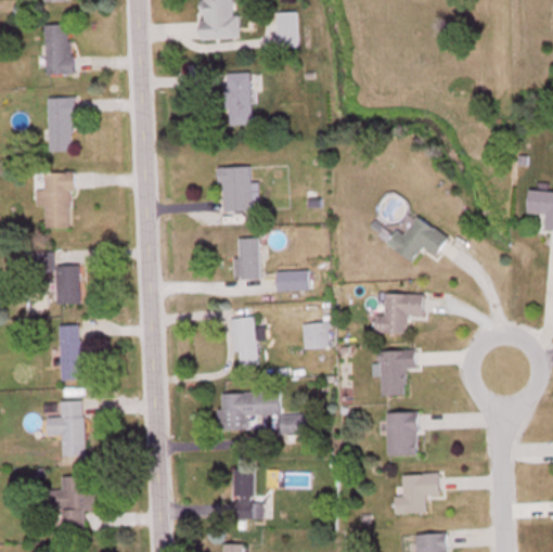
[(69,0),(44,0),(46,9),(71,8),(69,0)]
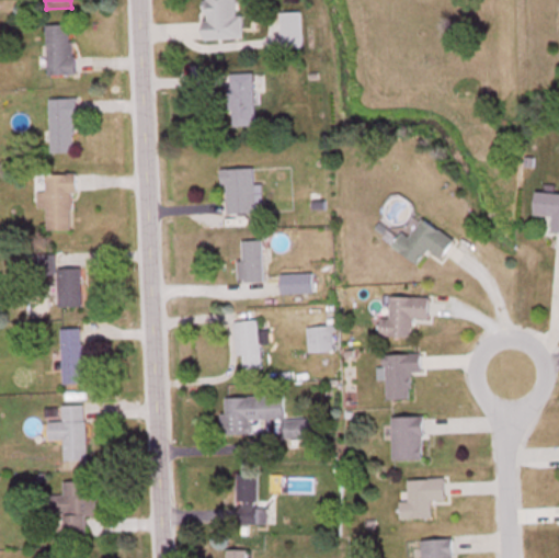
[(244,21),(238,21),(237,0),(205,0),(207,46),(244,45),(244,21)]
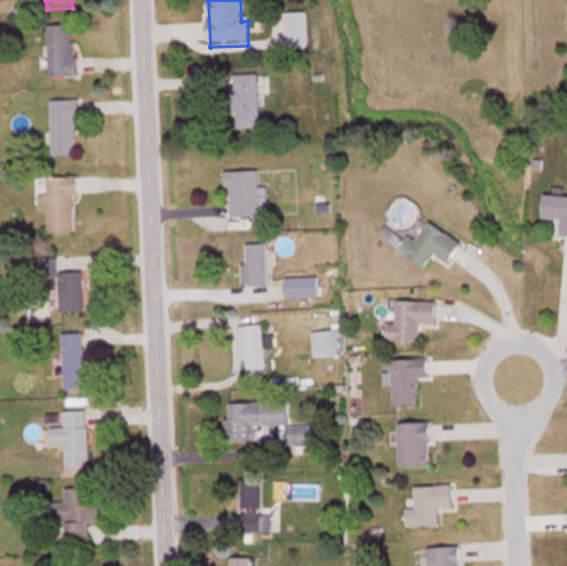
[(307,19),(286,19),(286,55),(307,55),(307,19)]
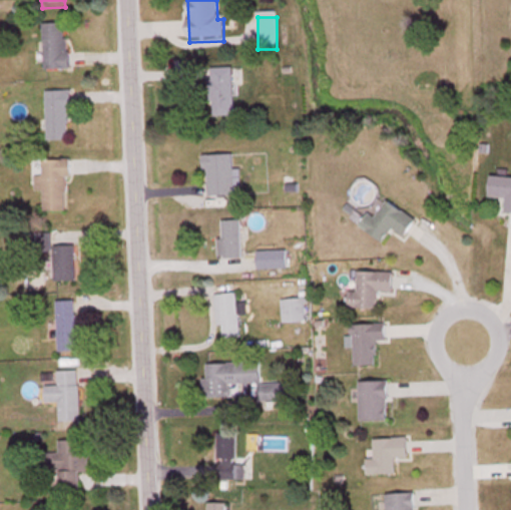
[(69,74),(68,28),(44,29),(45,75),(69,74)]
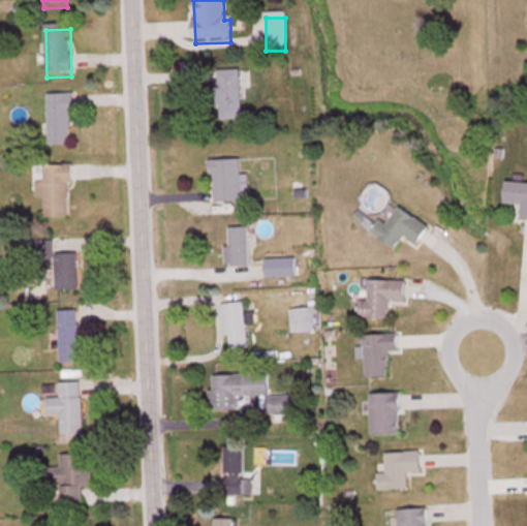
[(243,125),(242,74),(217,74),(218,125),(243,125)]
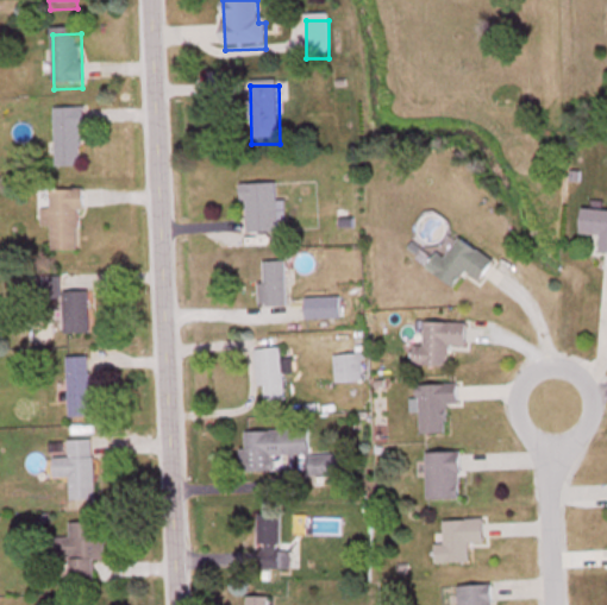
[(56,172),(83,172),(83,114),(56,114),(56,172)]
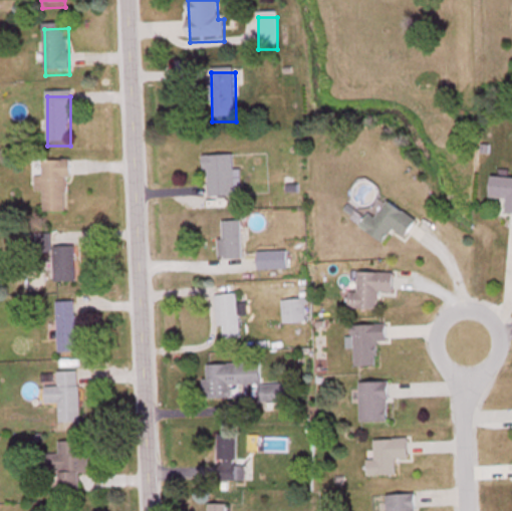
[(32,177),(32,190),(41,191),(41,212),(64,213),(65,162),(40,161),(40,177),(32,177)]
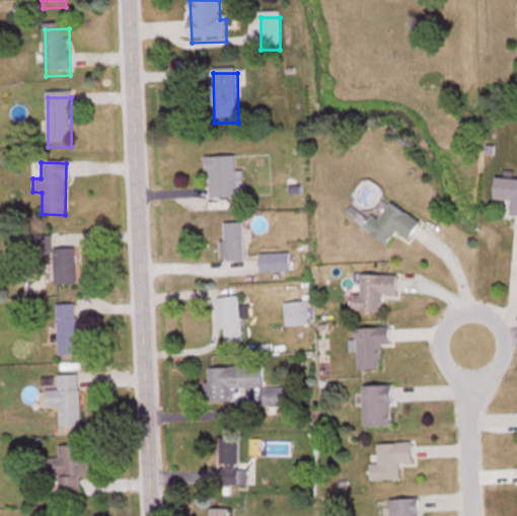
[(203,199),(237,199),(237,162),(203,162),(203,199)]
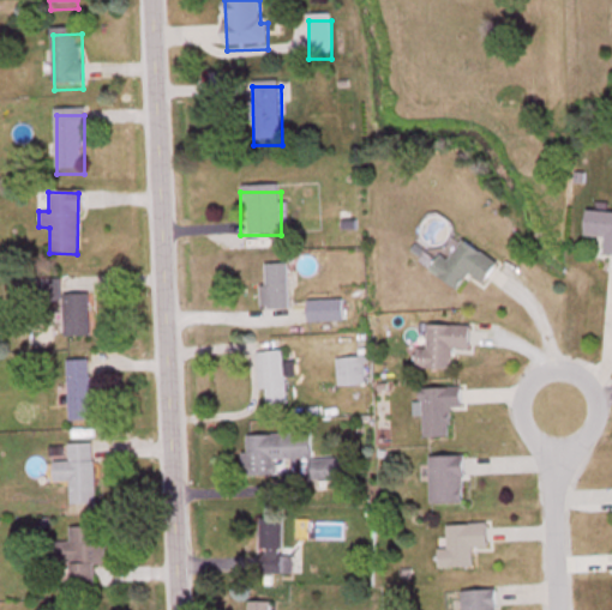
[(582,236),(603,237),(601,254),(611,254),(611,211),(583,211),(582,236)]
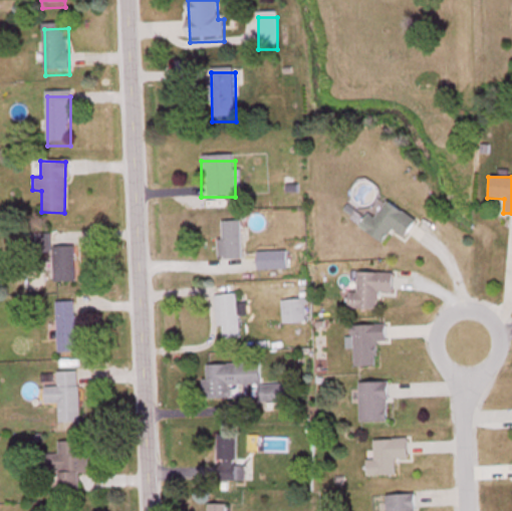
[(403,236),(414,220),(386,201),(373,217),(366,212),(356,226),(380,242),(391,228),(403,236)]
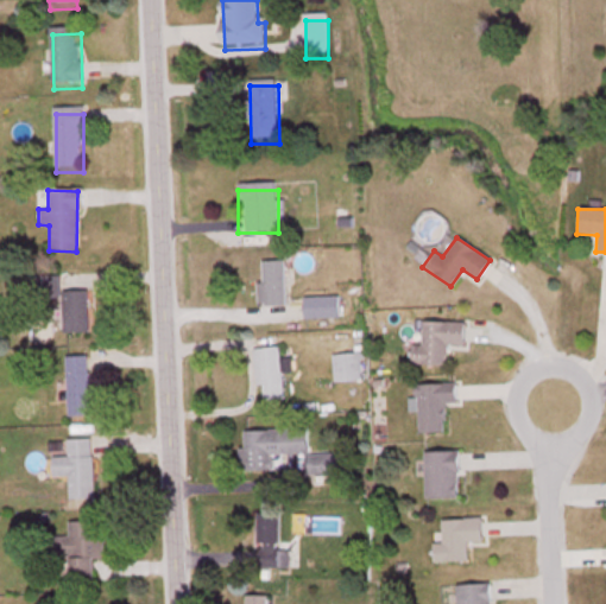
[(283,261),(259,261),(259,284),(256,284),(256,306),(284,306),(283,261)]
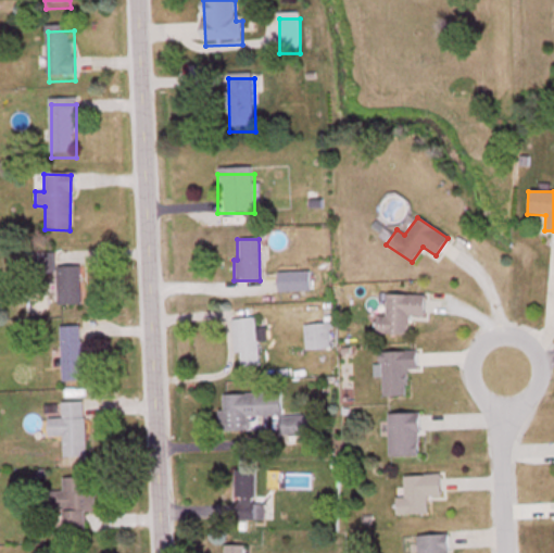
[(78,305),(78,266),(55,266),(55,305),(78,305)]
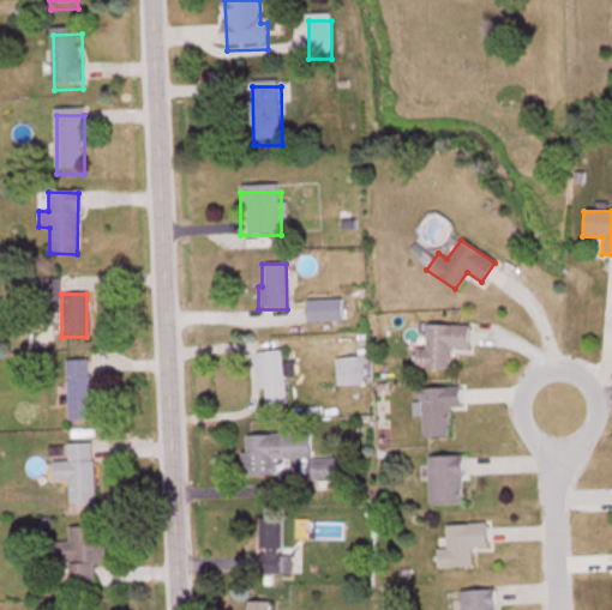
[(305,301),(305,322),(327,322),(327,301),(305,301)]
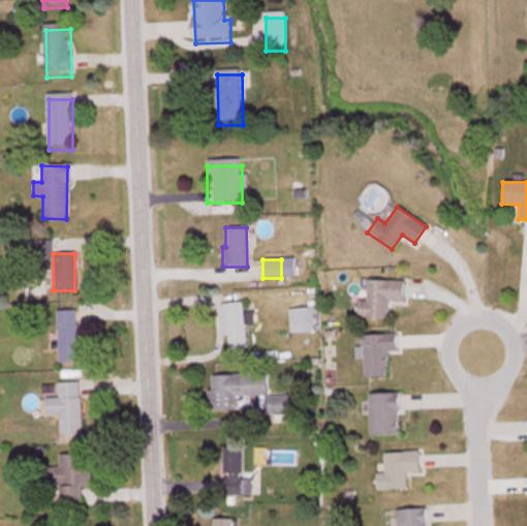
[(386,318),(386,301),(402,301),(402,280),(367,280),(366,301),(358,301),(357,317),(386,318)]
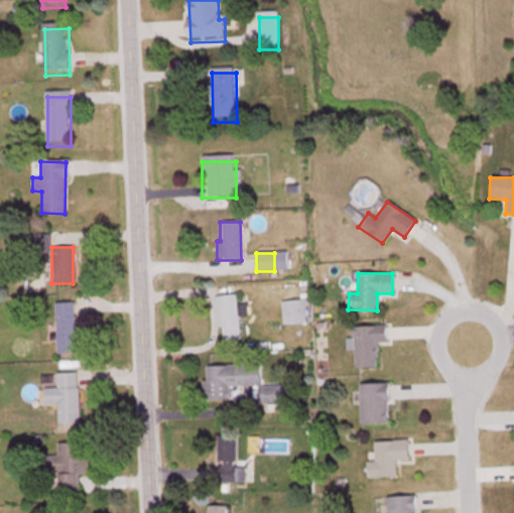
[(215,328),(222,328),(222,341),(239,340),(238,316),(245,316),(244,305),(236,306),(236,295),(214,296),(215,328)]
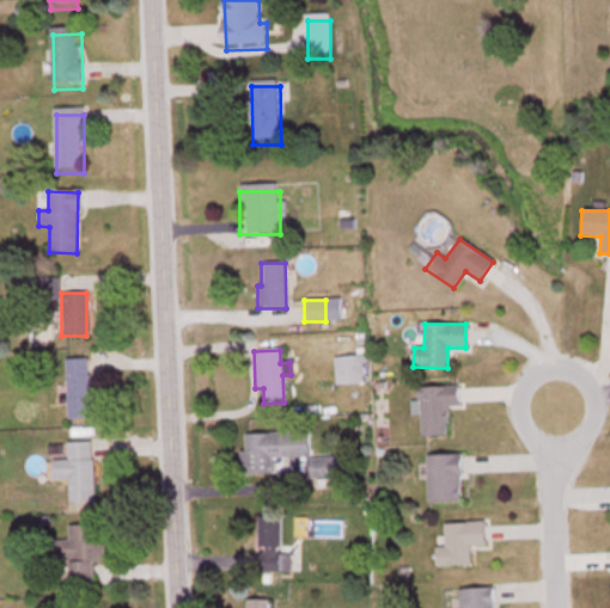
[(360,384),(360,357),(335,357),(335,384),(360,384)]
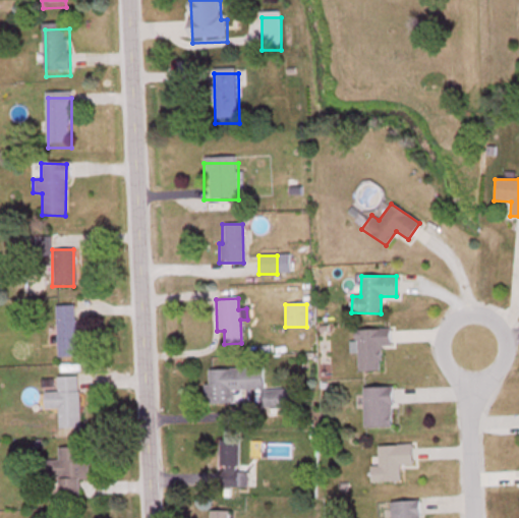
[(73,305),(55,305),(56,332),(47,332),(48,345),(56,344),(57,356),(75,356),(73,305)]
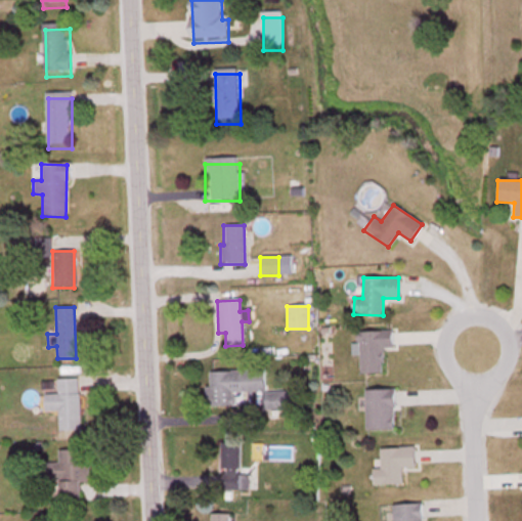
[(382,348),(392,348),(391,331),(357,332),(358,374),(383,373),(382,348)]
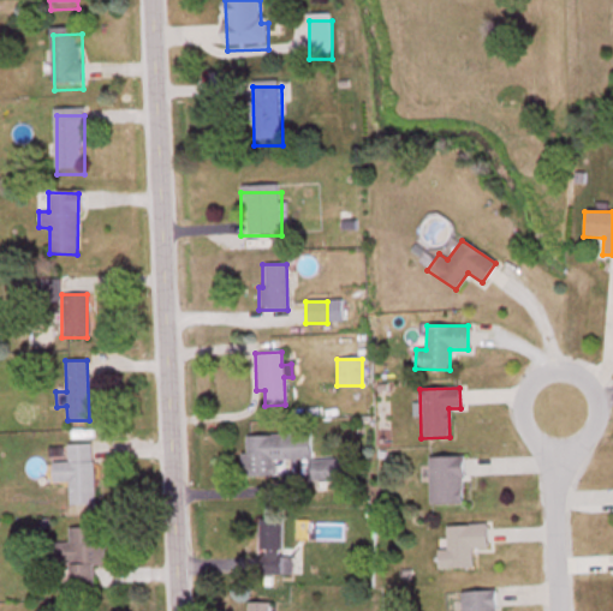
[(309,459),(309,435),(242,436),(242,477),(275,475),(274,460),(309,459)]
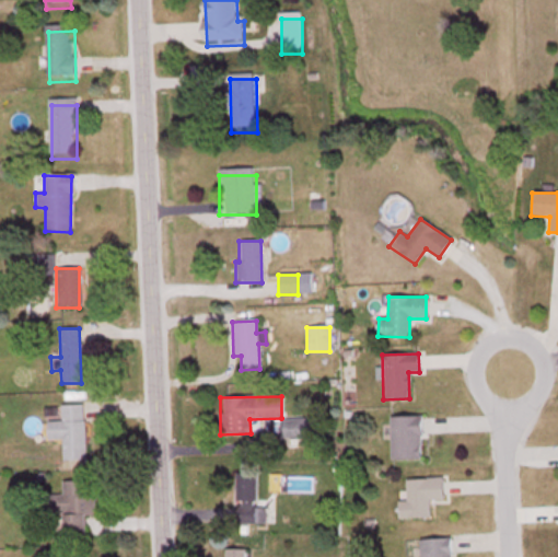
[(85,461),(84,405),(60,405),(61,421),(47,421),(47,440),(62,439),(62,461),(85,461)]
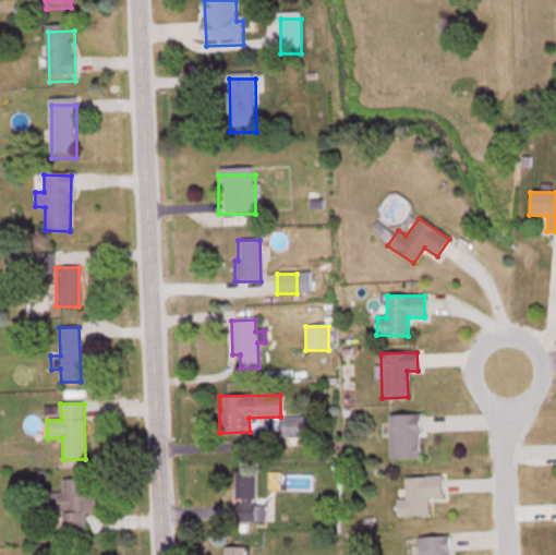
[(388,415),(388,458),(419,458),(419,415),(388,415)]
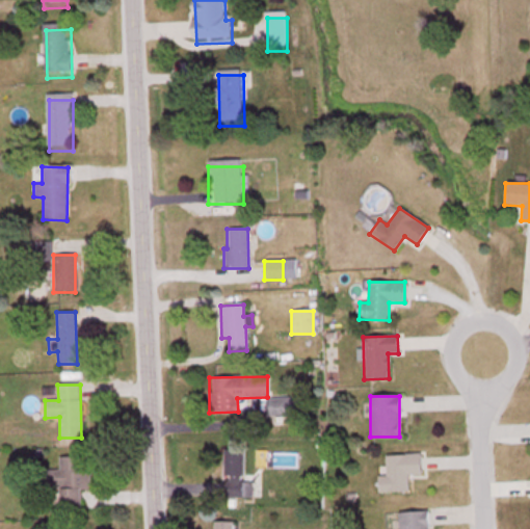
[(241,450),(223,450),(223,498),(242,497),(241,450)]
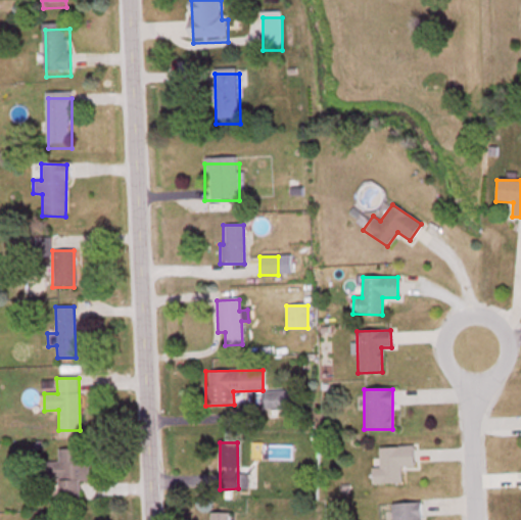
[(371,485),(400,484),(400,468),(414,467),(413,446),(378,447),(379,469),(371,469),(371,485)]
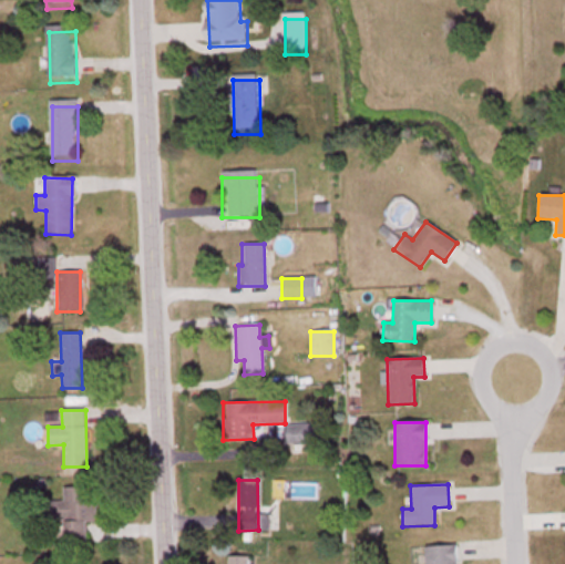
[(44,502),(44,523),(62,523),(63,543),(86,542),(85,523),(94,523),(93,488),(62,488),(62,502),(44,502)]
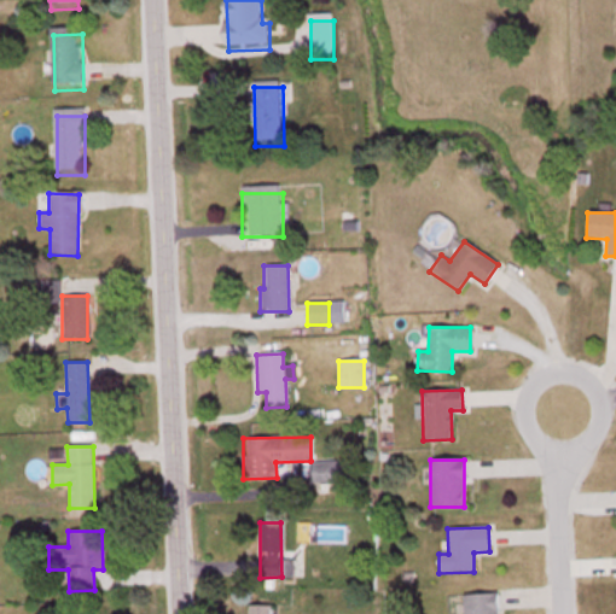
[(497,613),(497,595),(463,595),(463,613),(497,613)]
